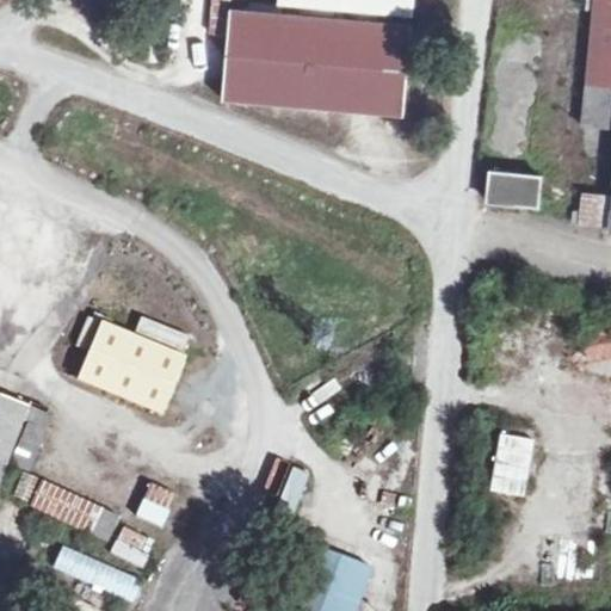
[(228,28),(229,0),(211,0),(210,26),(228,28)]
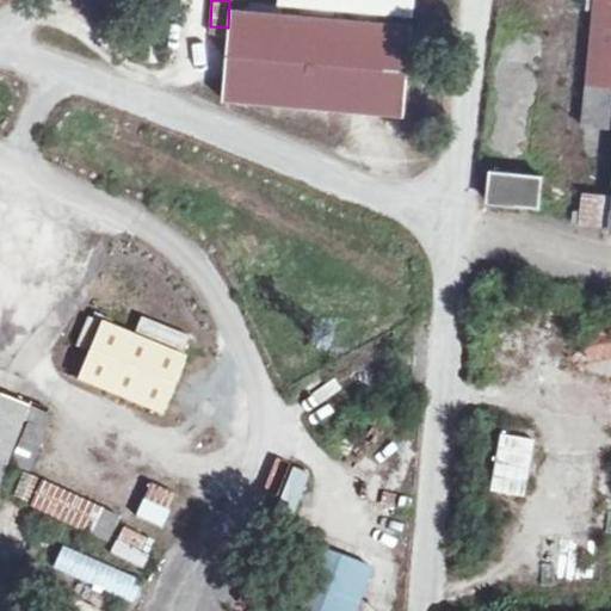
[(432,0),(298,0),(297,23),(430,36),(432,0)]
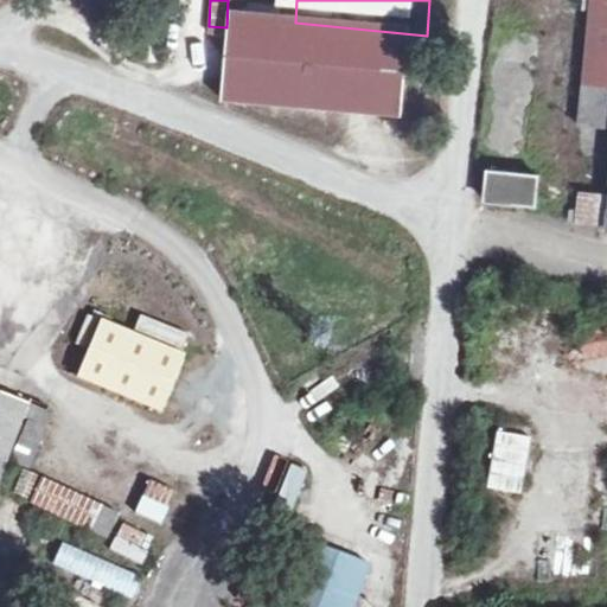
[(426,43),(249,27),(241,119),(419,134),(426,43)]
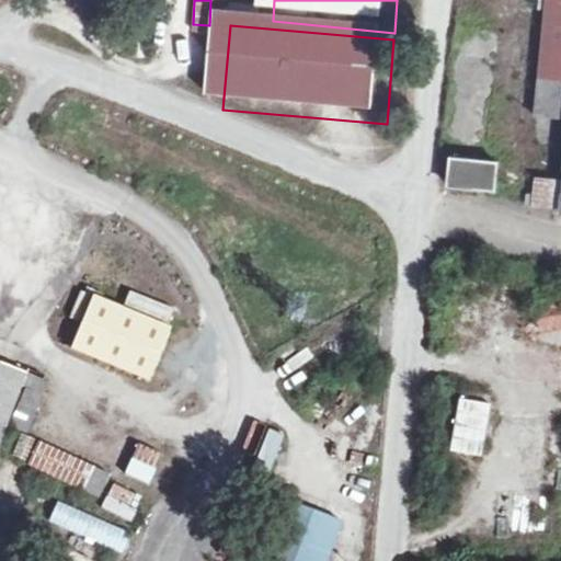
[(560,37),(550,137),(560,138),(560,37)]
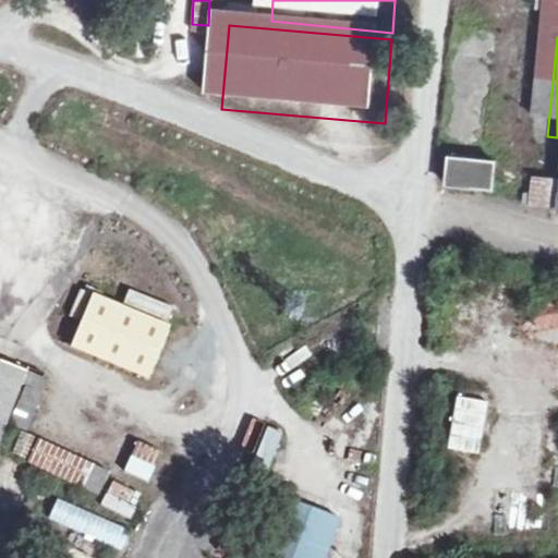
[(509,182),(465,177),(462,205),(505,210),(509,182)]
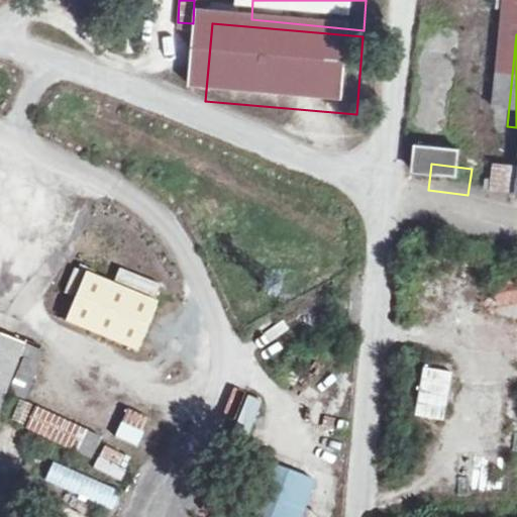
[(516,181),(507,181),(505,208),(516,209),(516,181)]
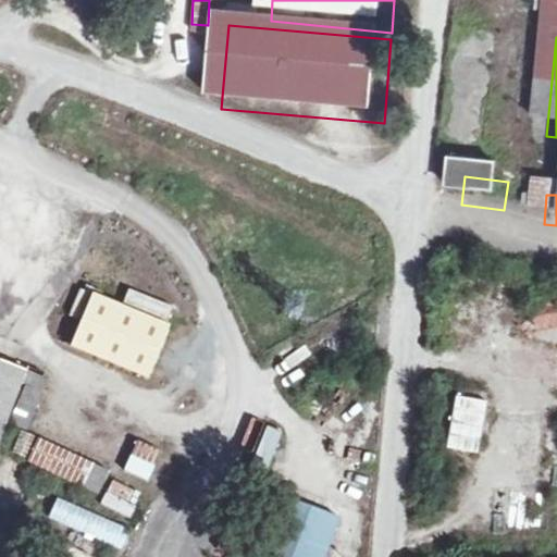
[(149,379),(175,307),(131,291),(125,305),(88,292),(67,349),(149,379)]
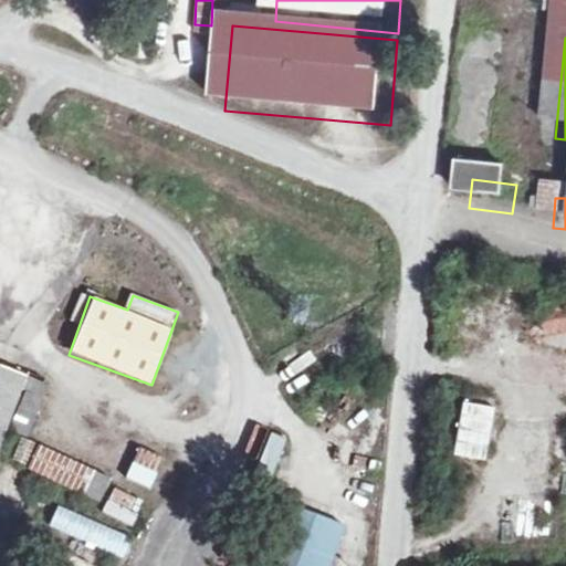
[(565,311),(554,308),(541,360),(565,366),(565,311)]
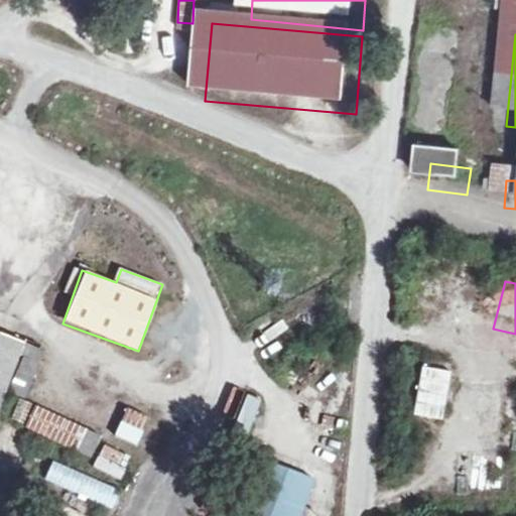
[(35,358),(0,344),(0,425),(9,429),(35,358)]
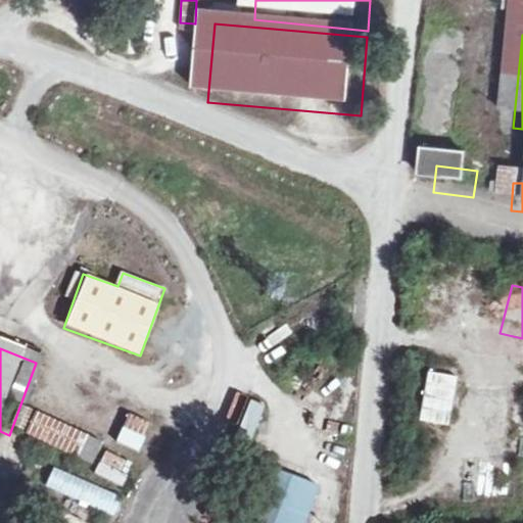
[(428,373),(424,410),(455,413),(459,376),(428,373)]
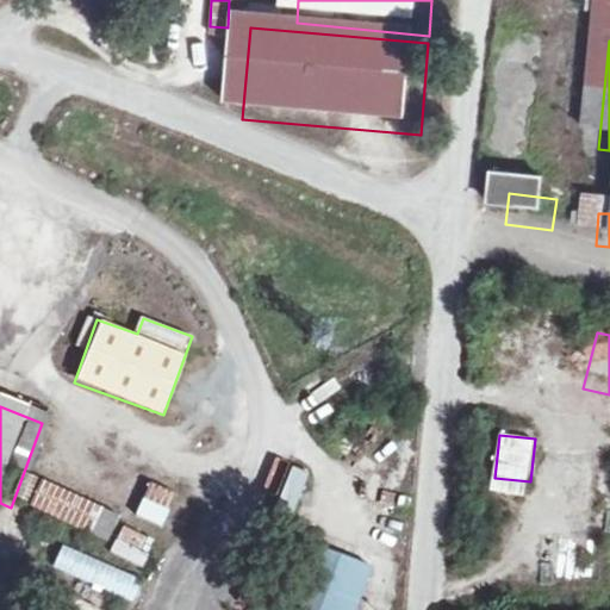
[(149,481),(134,516),(162,528),(176,493),(149,481)]
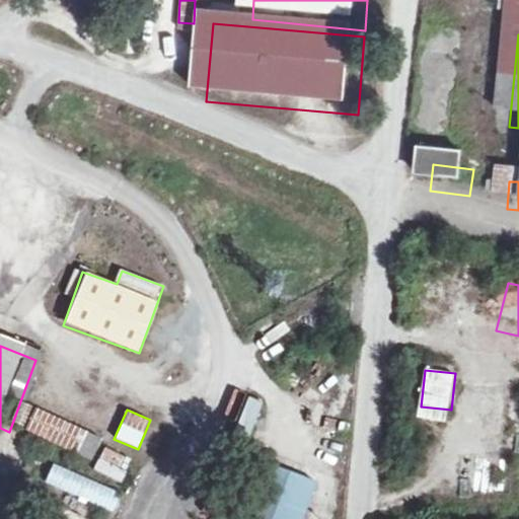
[(122,483),(131,459),(103,448),(93,471),(122,483)]
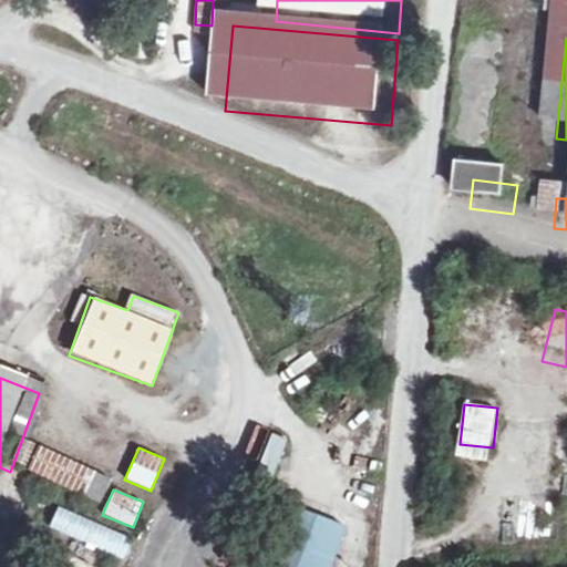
[(57,507),(49,528),(124,560),(133,539),(57,507)]
